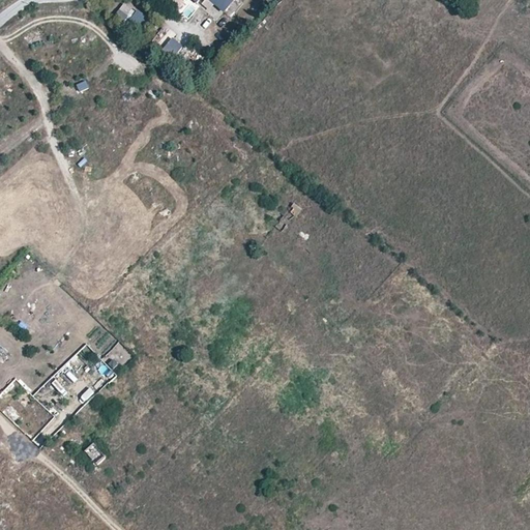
[(209,0),(224,12),(234,0),(209,0)]
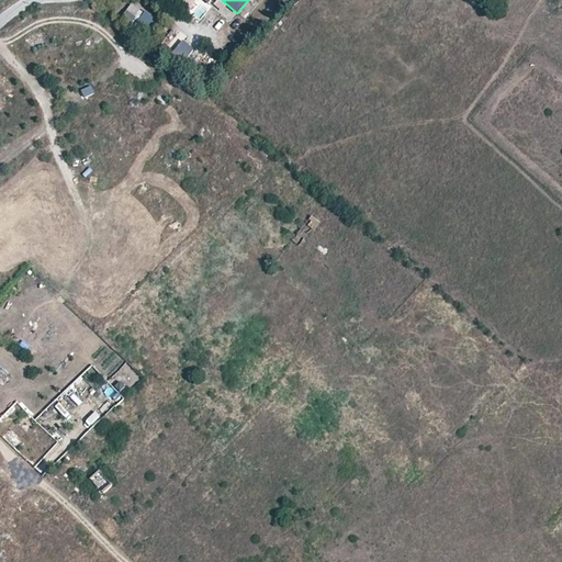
[(146,14),(132,4),(123,18),(136,27),(146,14)]
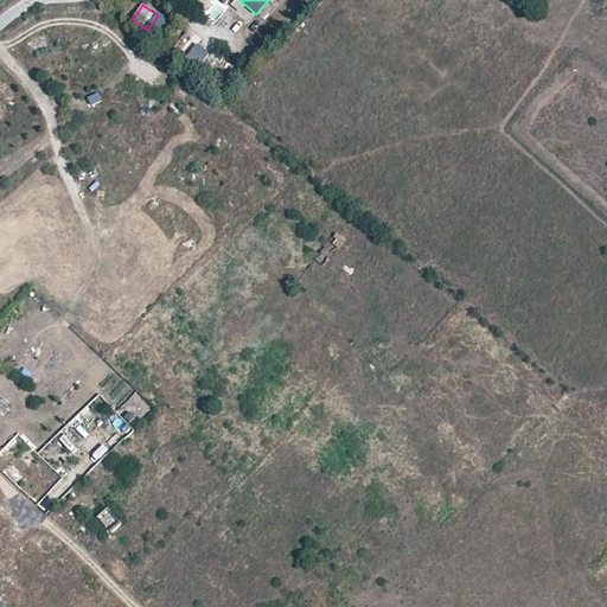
[(165,21),(158,16),(147,30),(154,36),(165,21)]
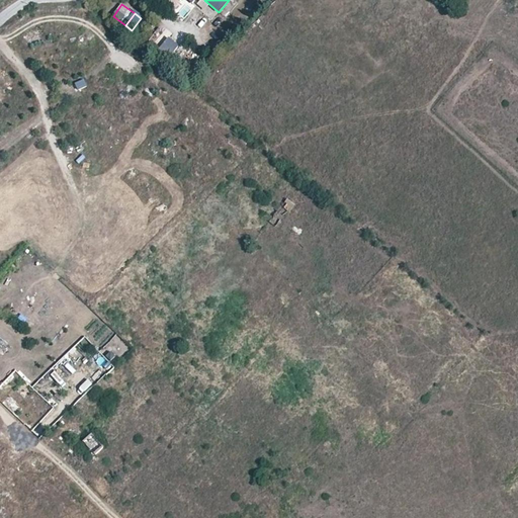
[(216,20),(211,26),(222,34),(226,28),(216,20)]
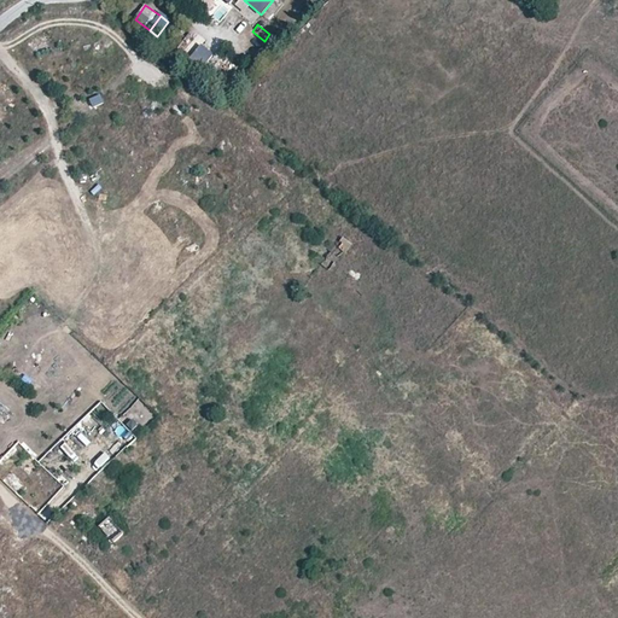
[(215,53),(202,42),(191,57),(204,66),(215,53)]
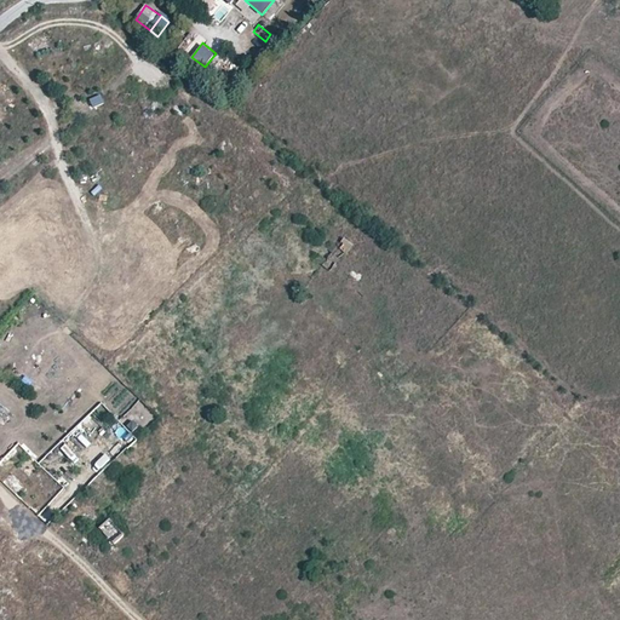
[(239,84),(224,73),(218,81),(233,92),(239,84)]
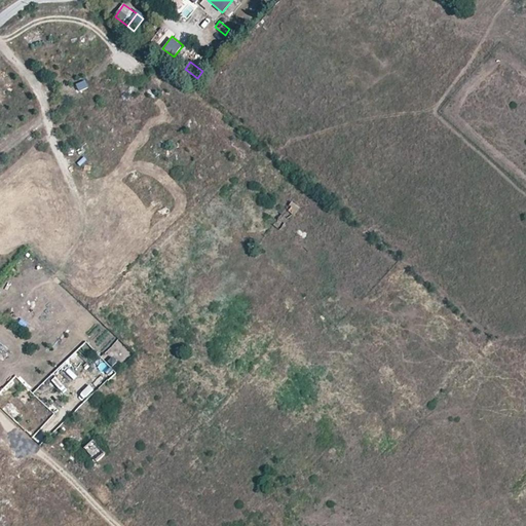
[(79,92),(89,87),(85,80),(75,85),(79,92)]
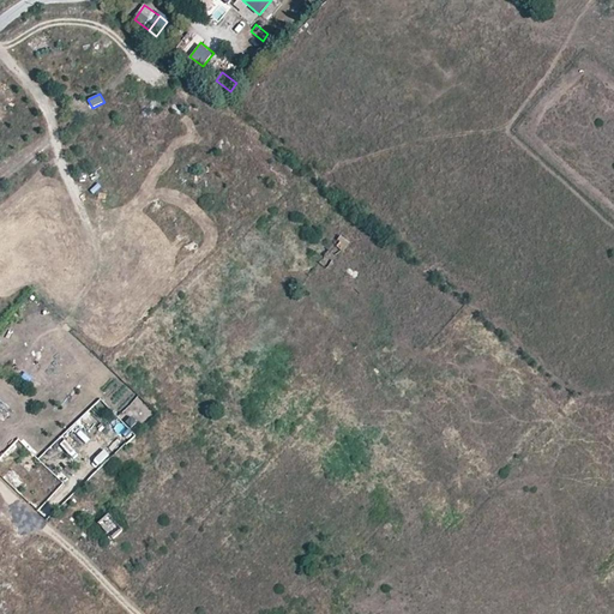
[(327,266),(335,256),(329,250),(320,262),(327,266)]
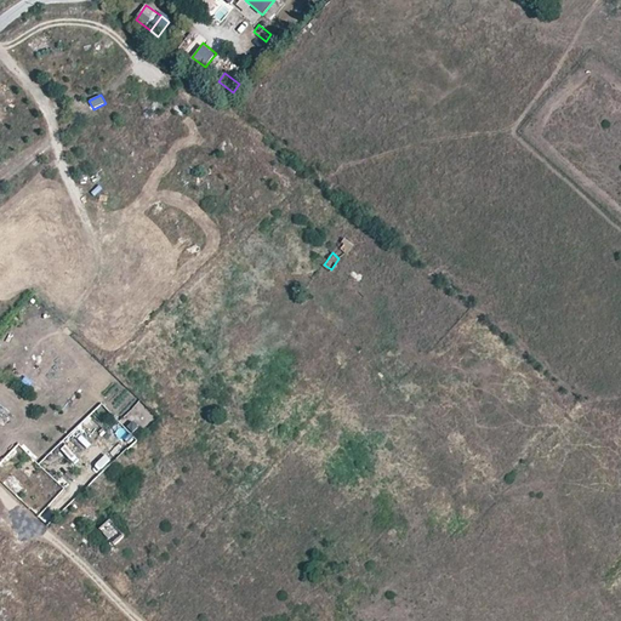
[(34,328),(18,342),(28,352),(44,337),(34,328)]
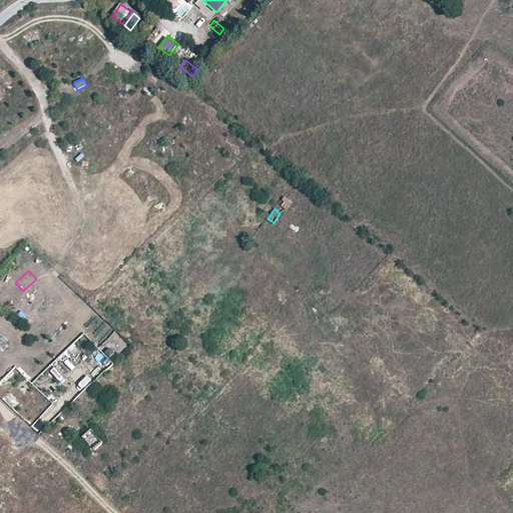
[(66,304),(41,280),(18,304),(43,328),(66,304)]
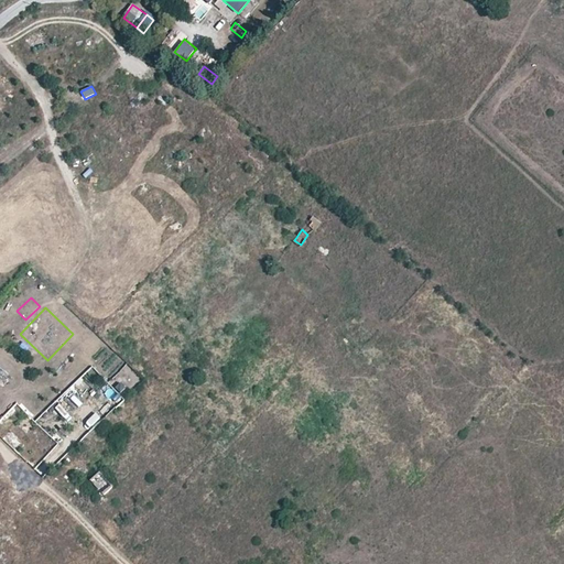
[(99,389),(106,398),(115,391),(108,382),(99,389)]
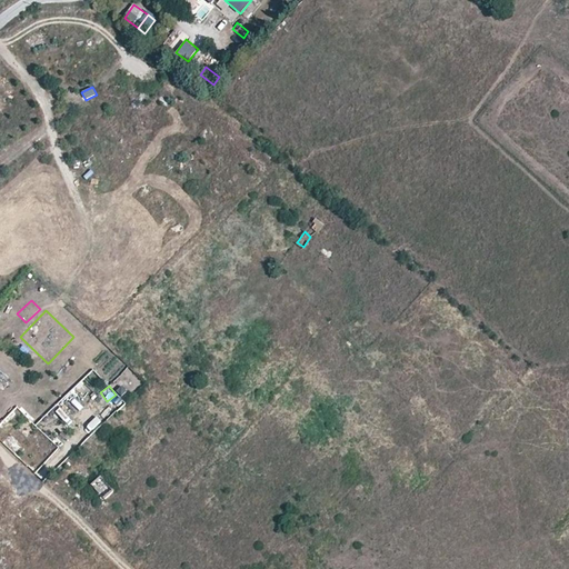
[(55,441),(71,426),(58,411),(41,427),(55,441)]
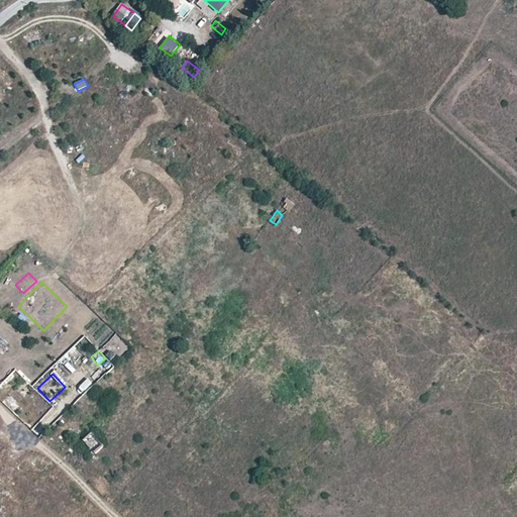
[(10,393),(2,402),(13,413),(21,404),(10,393)]
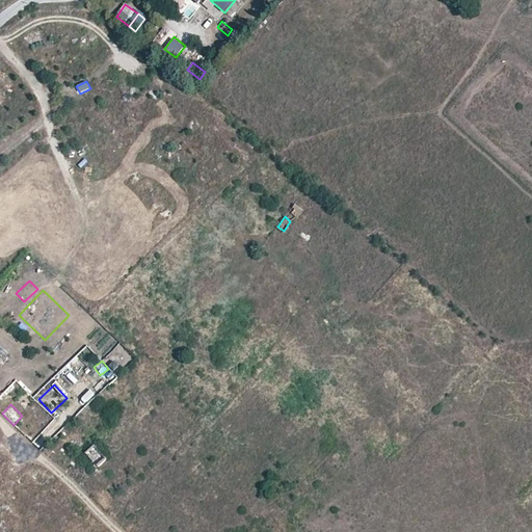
[(86,454),(99,468),(108,459),(95,445),(86,454)]
